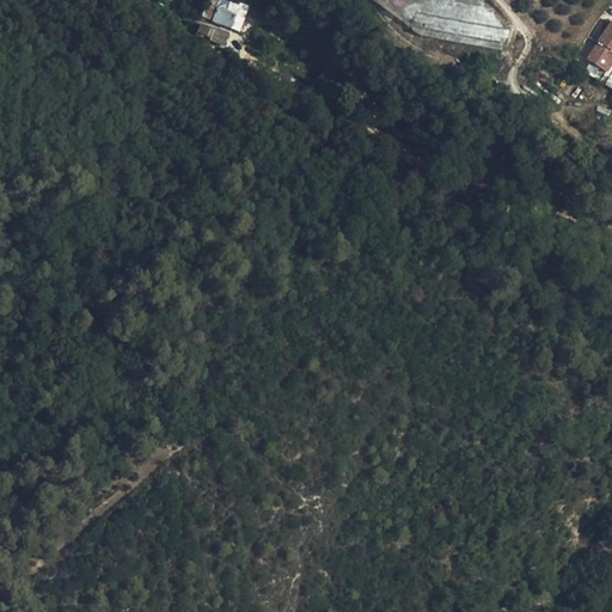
[(201,17),(231,29),(240,5),(227,0),(219,0),(218,7),(207,2),(201,17)]
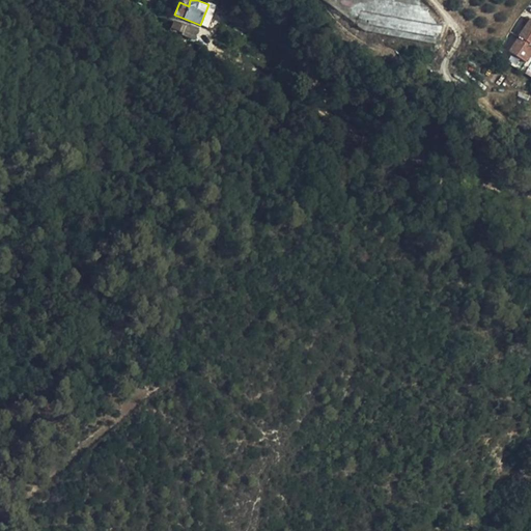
[(243,0),(241,5),(254,11),(260,5),(248,0),(243,0)]
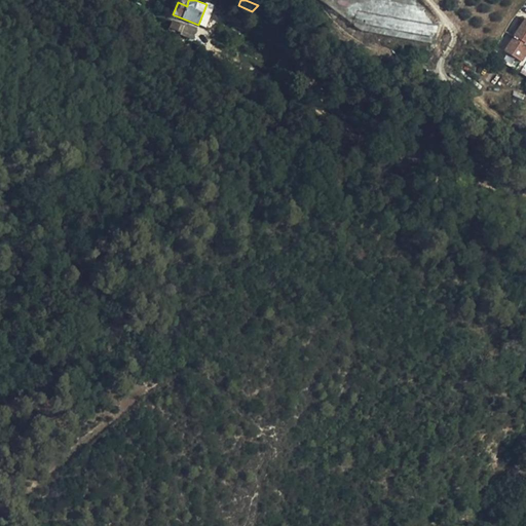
[(322,0),(358,27),(368,32),(433,45),(437,29),(414,0),(322,0)]
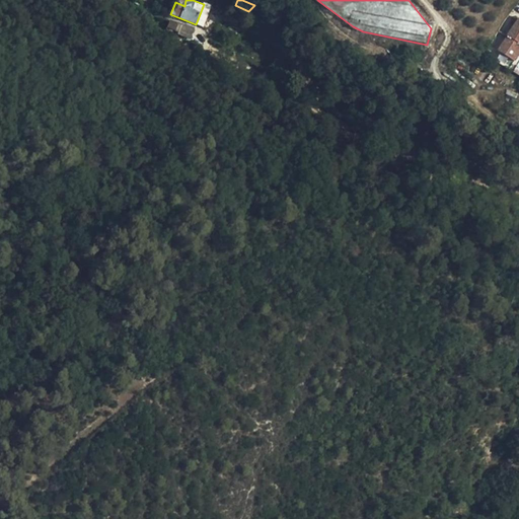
[(213,4),(206,1),(204,4),(196,24),(203,27),(213,4)]
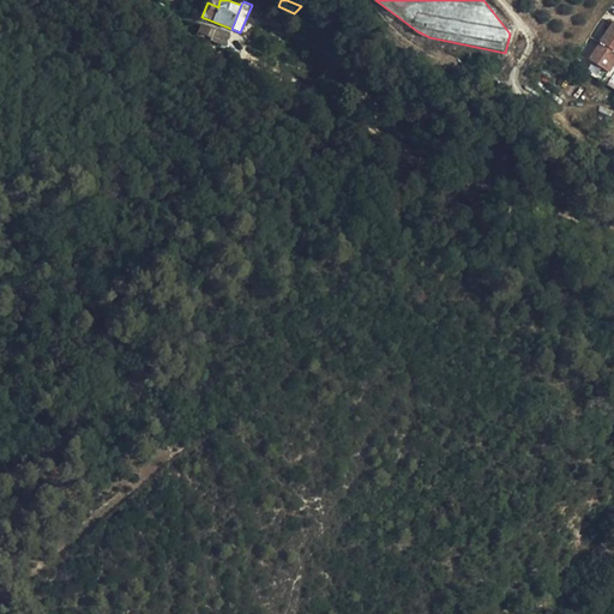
[(318,13),(301,6),(294,13),(313,23),(318,13)]
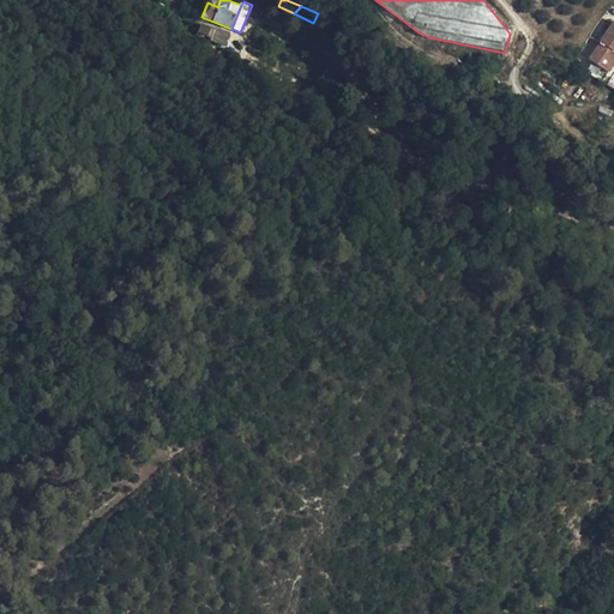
[(287,20),(276,31),(290,38),(296,26),(287,20)]
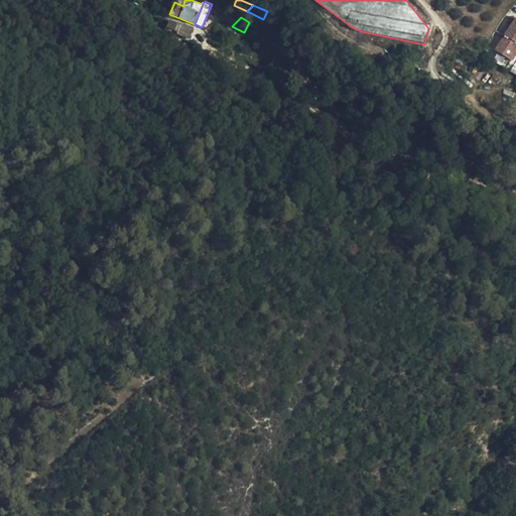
[(515,19),(514,19),(495,49),(513,61),(515,56),(515,19)]
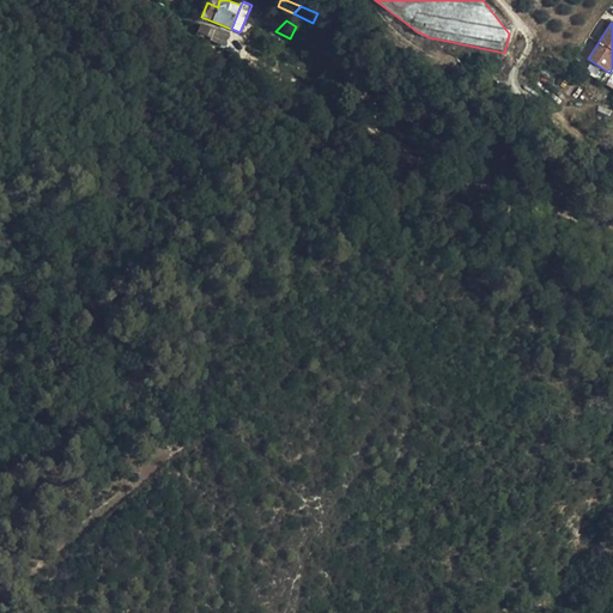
[(224,48),(230,34),(216,26),(214,30),(201,24),(196,32),(211,38),(210,41),(224,48)]
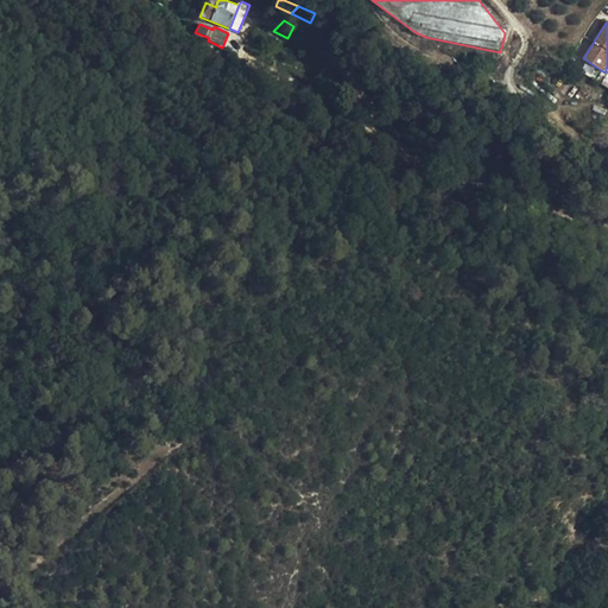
[(341,40),(333,36),(324,50),(333,55),(341,40)]
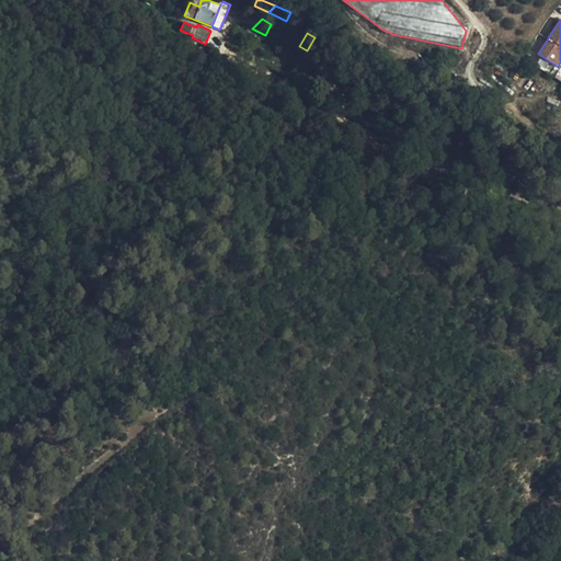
[(287,92),(304,102),(306,98),(288,90),(287,92)]
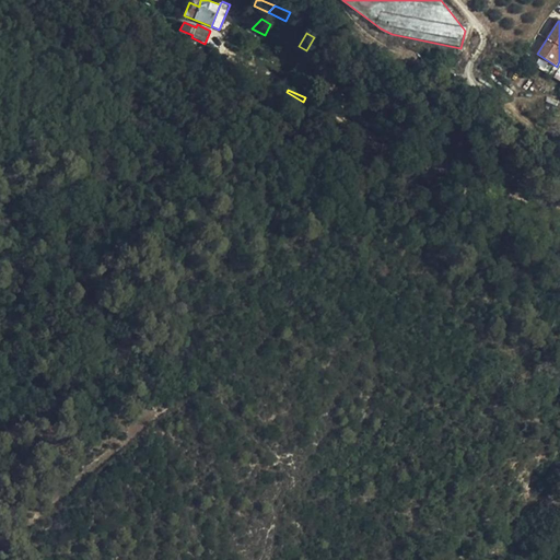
[(303,102),(287,92),(284,97),(302,105),(303,102)]
